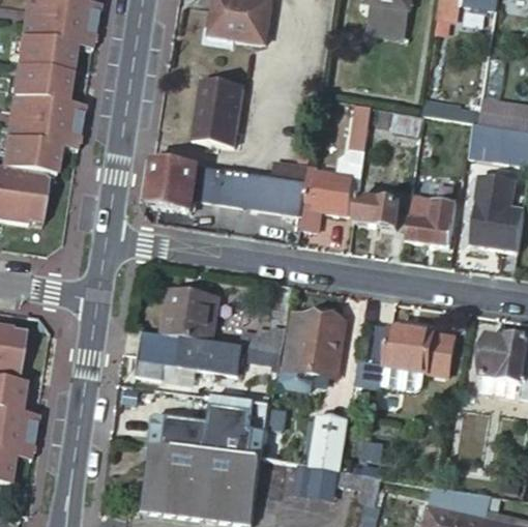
[(21,69),(80,78),(84,50),(79,50),(80,41),(99,44),(105,7),(85,4),(86,0),(32,0),(31,11),(61,17),(59,29),(29,25),(21,69)]
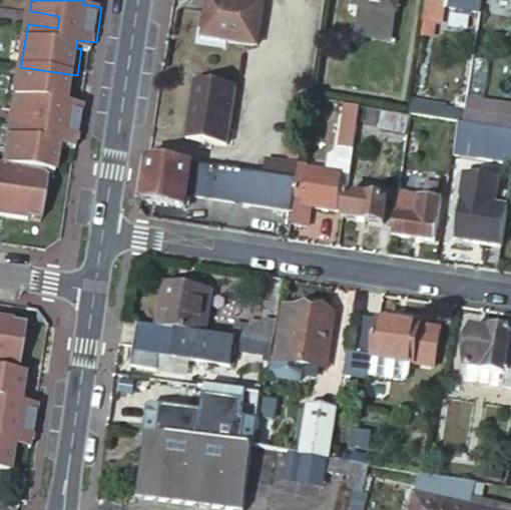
[(204,0),(199,35),(254,43),(261,0),(204,0)]
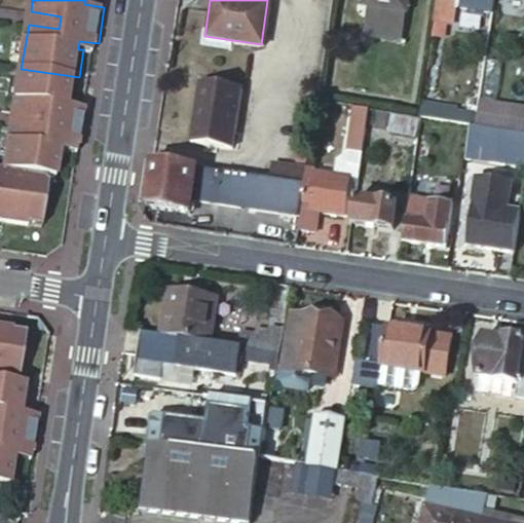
[(364,0),(364,3),(403,9),(405,0),(364,0)]
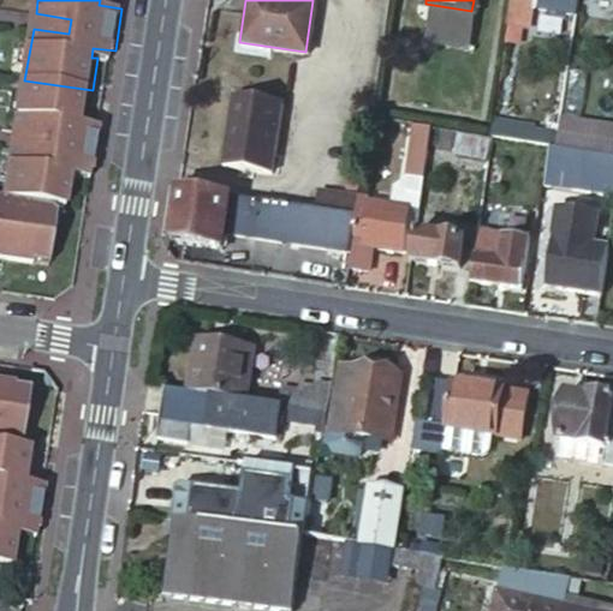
[(507,0),(505,18),(523,22),(525,0),(507,0)]
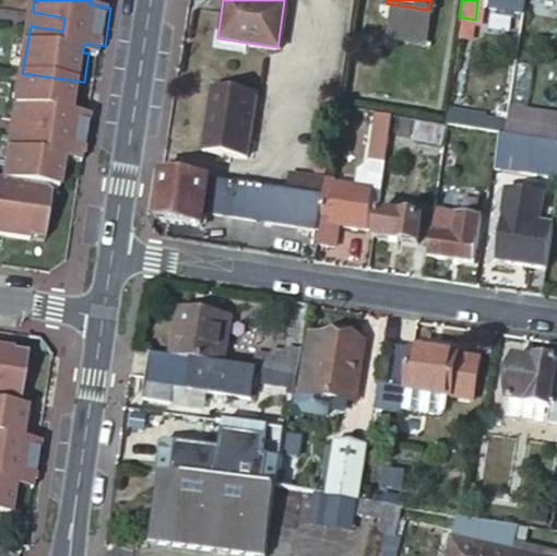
[(428,10),(387,3),(382,34),(423,40),(428,10)]
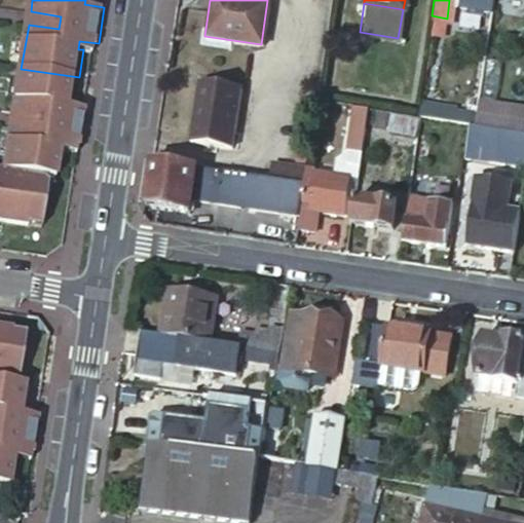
[(31,11),(29,25),(59,29),(61,16),(31,11)]
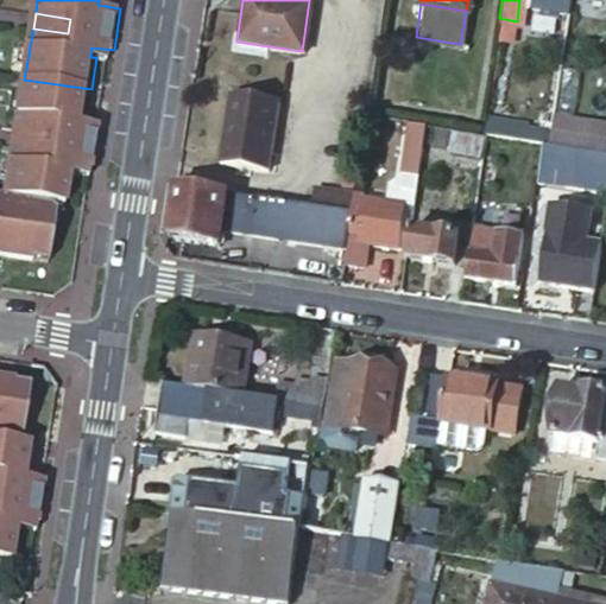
[(112,59),(114,50),(92,48),(90,57),(96,57),(112,59)]
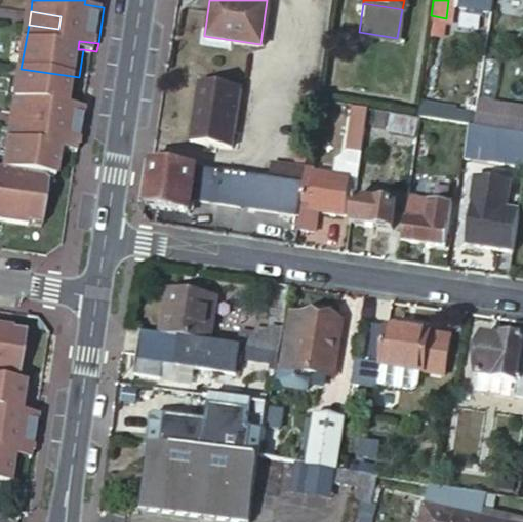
[(79,77),(21,69),(14,111),(43,115),(41,129),(12,125),(5,169),(1,196),(0,196),(0,218),(31,225),(33,209),(45,210),(50,182),(47,181),(48,175),(62,177),(67,149),(62,149),(63,142),(82,145),(88,108),(74,105),(79,77)]
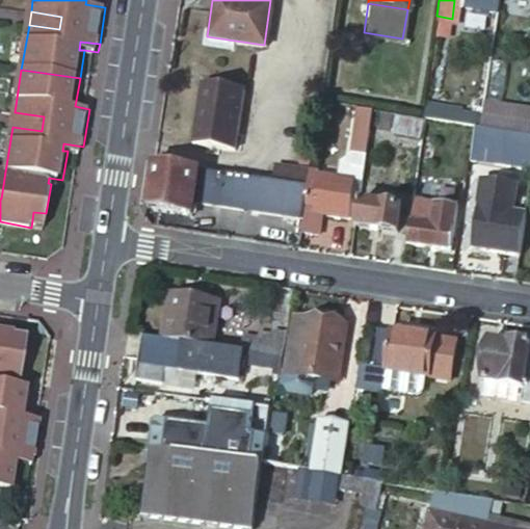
[(202,77),(190,139),(232,146),(243,85),(202,77)]
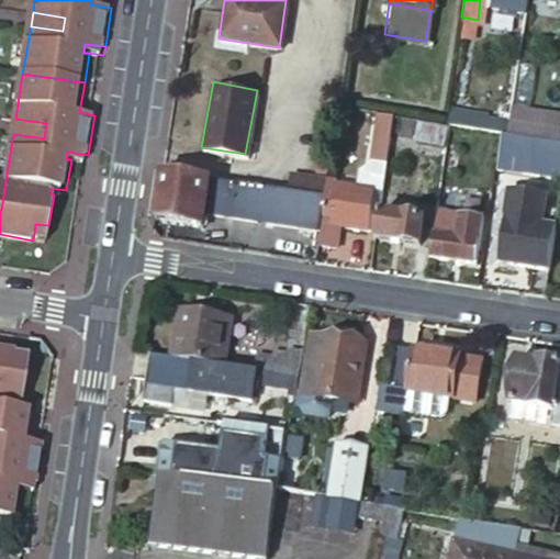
[(559,111),(513,103),(508,131),(534,134),(559,137),(559,133),(559,111)]
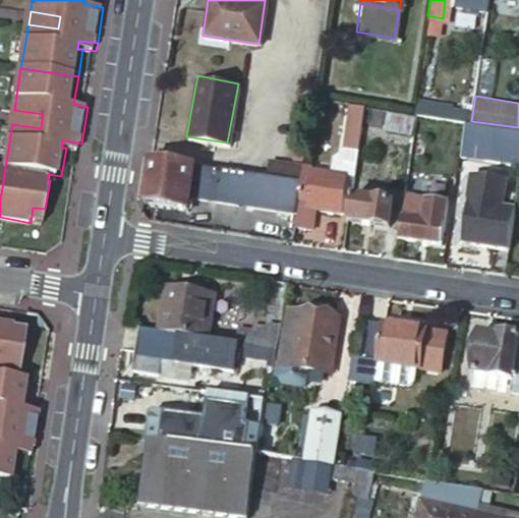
[(363,105),(347,103),(345,121),(360,124),(363,105)]
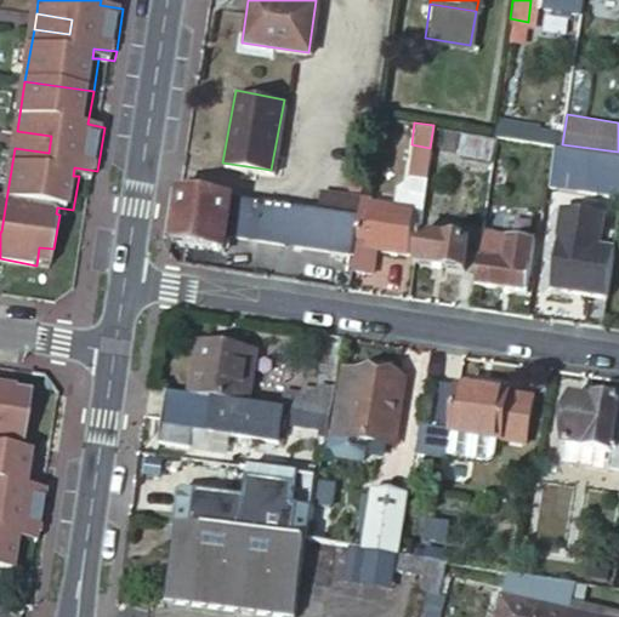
[(17,131),(15,148),(49,153),(51,136),(17,131)]
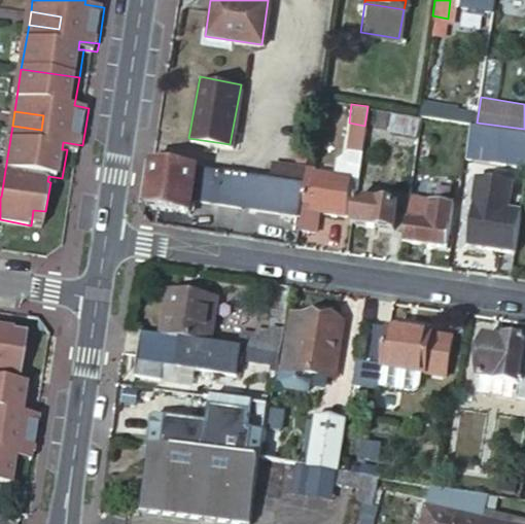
[(469,121),(464,151),(495,156),(500,126),(477,123),(469,121)]
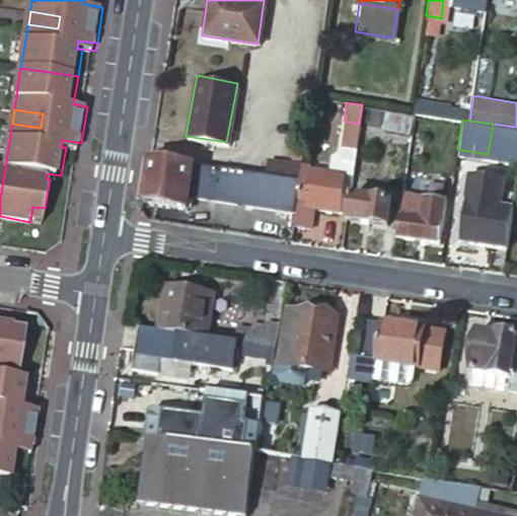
[(493,124),(488,154),(516,157),(516,127),(493,124)]
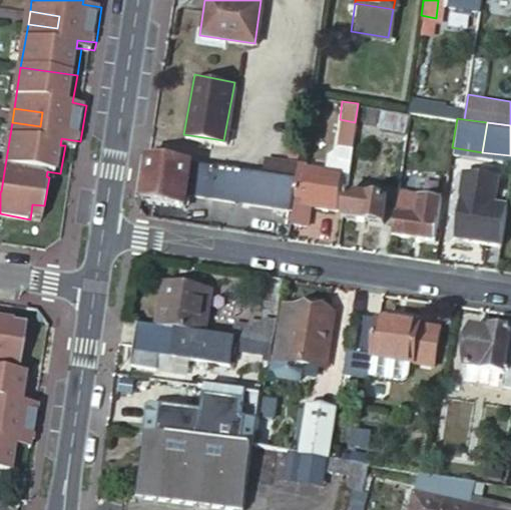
[(407,132),(403,131),(399,150),(411,152),(413,139),(407,138),(407,132)]
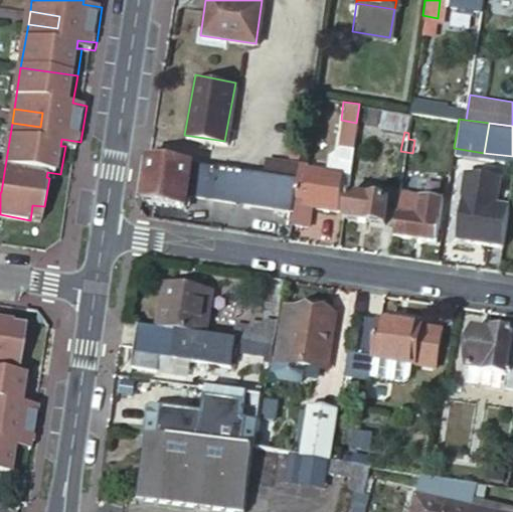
[(80,142),(61,139),(60,146),(65,146),(79,148),(80,142)]
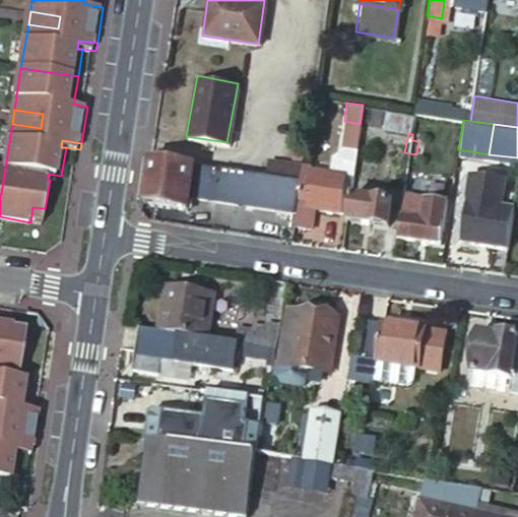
[(265,173),(290,177),(298,178),(300,163),(300,159),(268,154),(264,173),(265,173)]
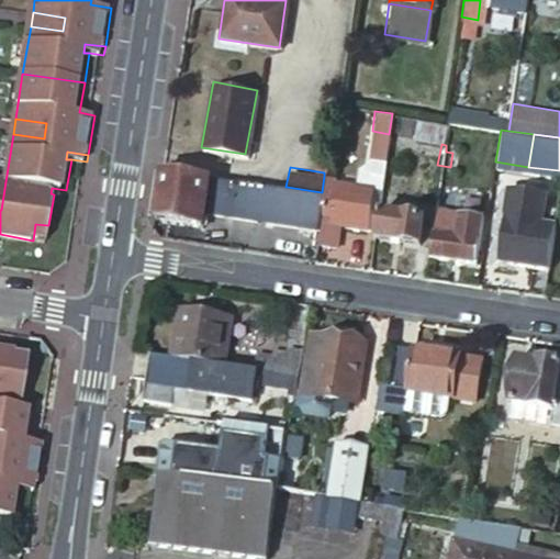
[(155,193),(152,217),(201,225),(203,212),(315,228),(317,215),(318,211),(318,209),(322,192),(314,191),(287,187),(286,187),(159,169),(155,193)]
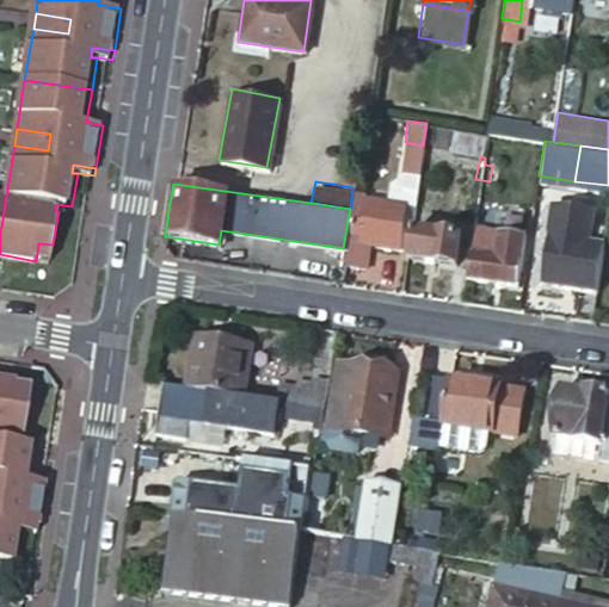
[(346,227),(346,229),(345,234),(343,248),(339,270),(362,273),(367,242),(406,249),(410,228),(400,227),(404,202),(362,194),(362,192),(352,191),(350,209),(346,227)]
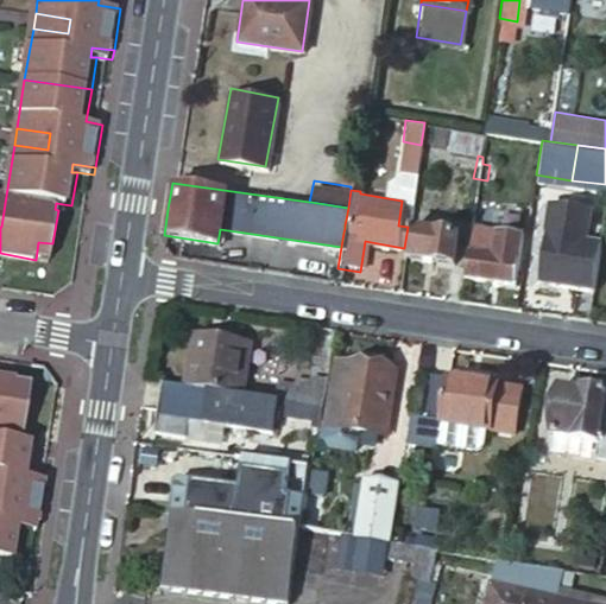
[(491,227),(466,223),(459,272),(509,280),(518,227),(492,222),(491,227)]
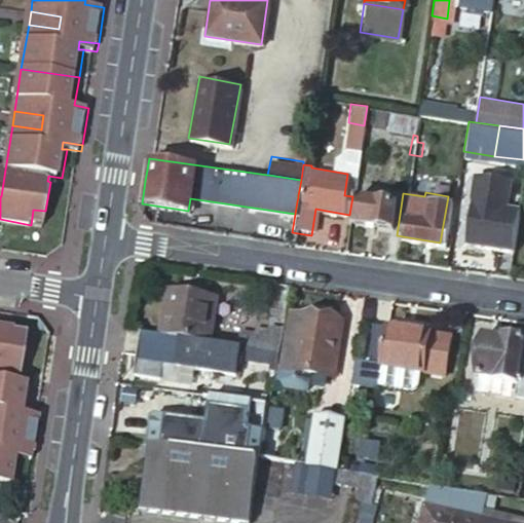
[(352,194),(352,196),(349,215),(348,218),(385,223),(389,200),(352,194)]
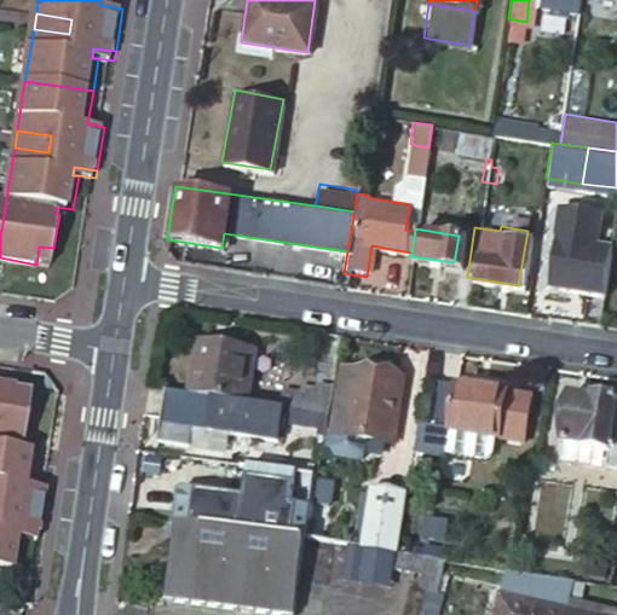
[(601,291),(609,242),(553,235),(545,284),(601,291)]
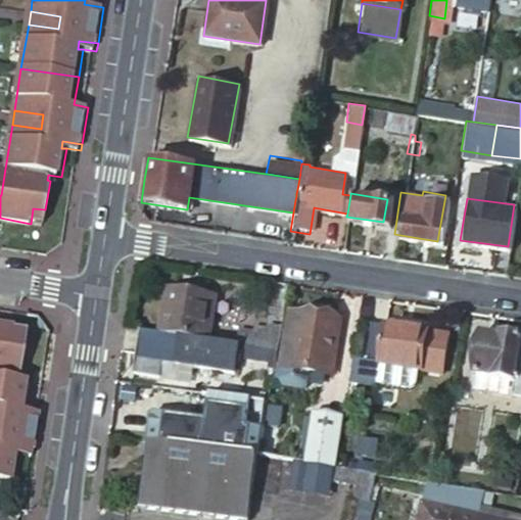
[(33,208),(31,224),(43,226),(45,209),(33,208)]
